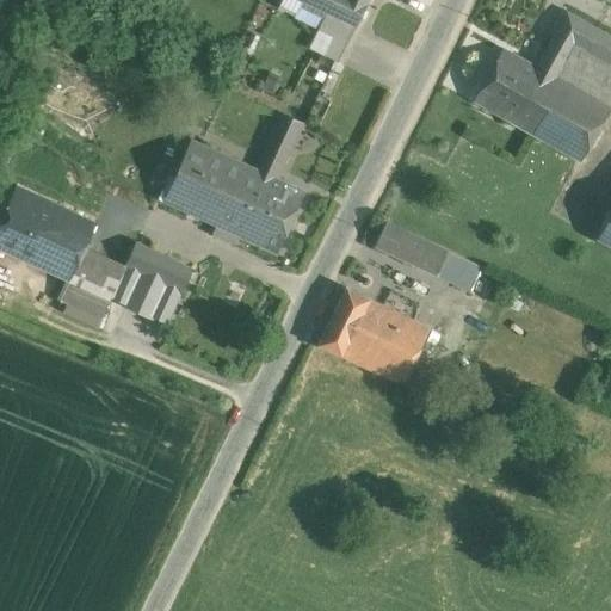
[(360,0),(298,0),(326,13),(353,26),(355,26),(366,2),(360,0)]
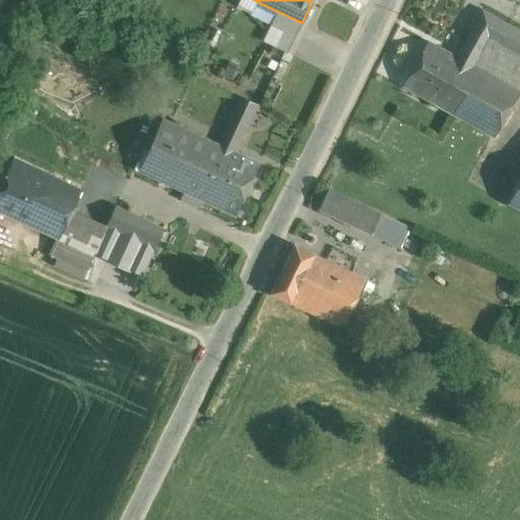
[(519,30),(481,9),(455,56),(475,68),(450,113),(493,137),(519,88),(519,30)]
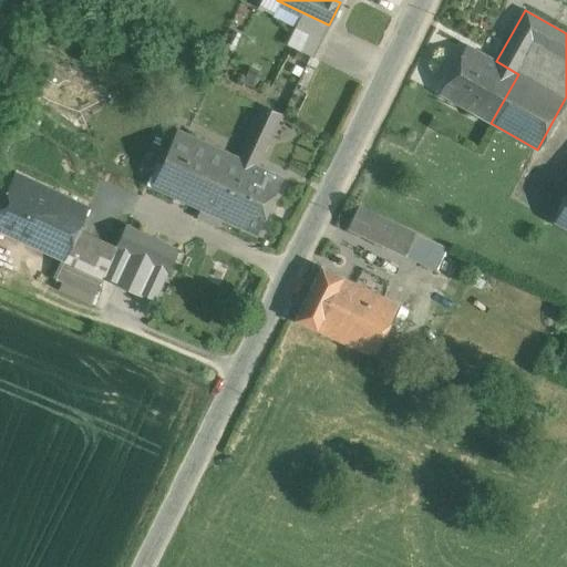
[(328,24),(302,12),(295,28),(320,41),(328,24)]
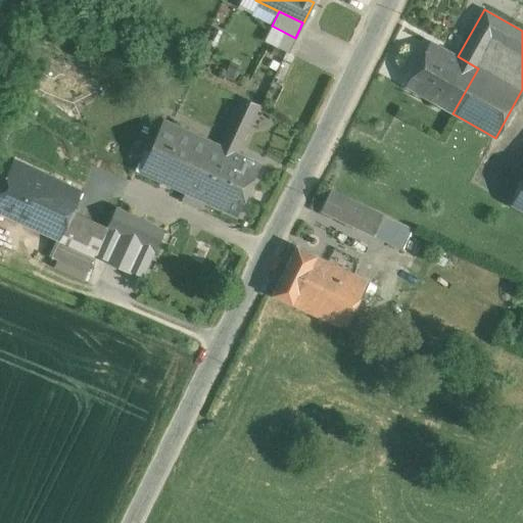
[(295,38),(272,26),(265,40),(288,52),(295,38)]
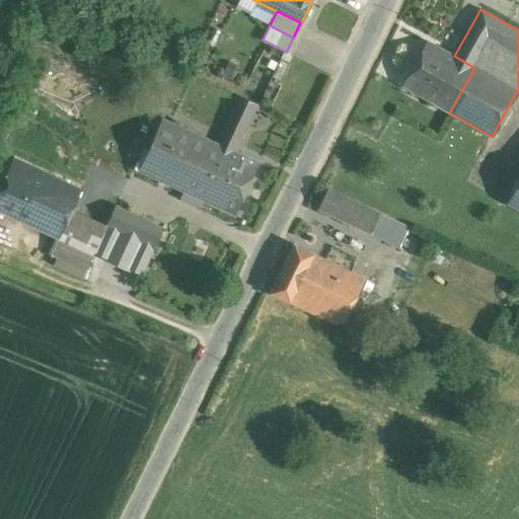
[(454,56),(426,41),(401,85),(449,113),(474,68),(454,56)]
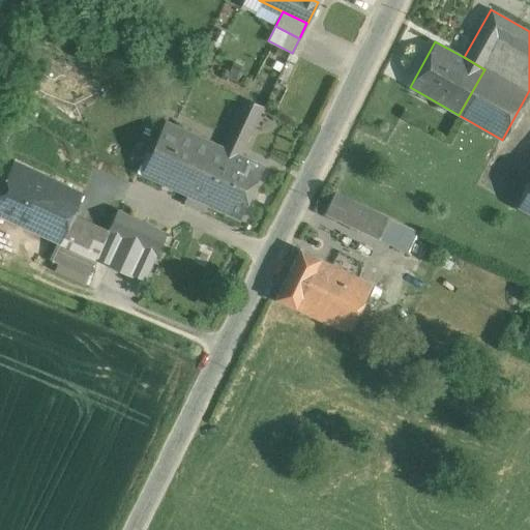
[(243,98),(224,140),(221,146),(239,155),(262,106),(243,98)]
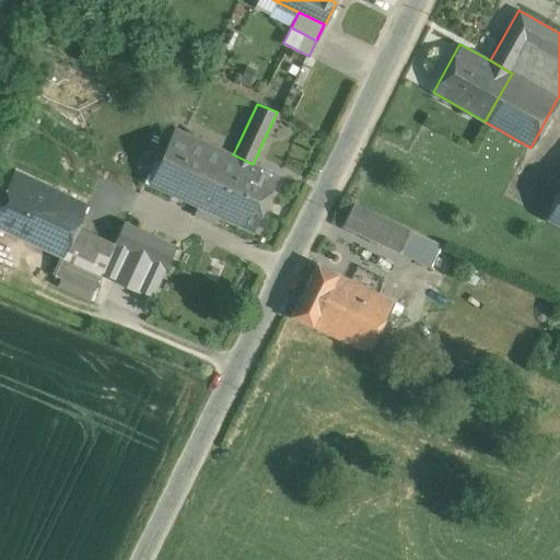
[(233,154),(174,128),(149,184),(207,210),(233,154)]
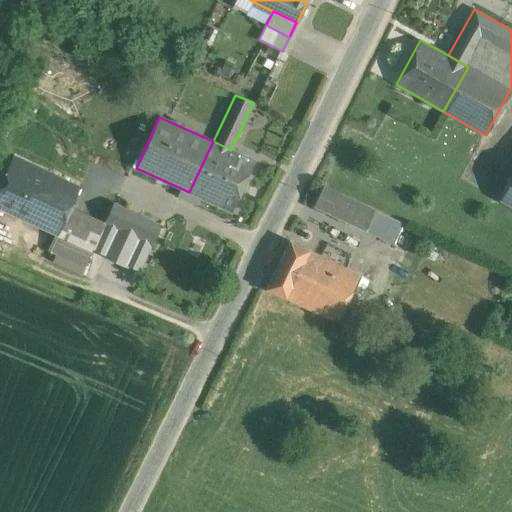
[(231,150),(213,141),(189,192),(231,211),(253,160),(231,150)]
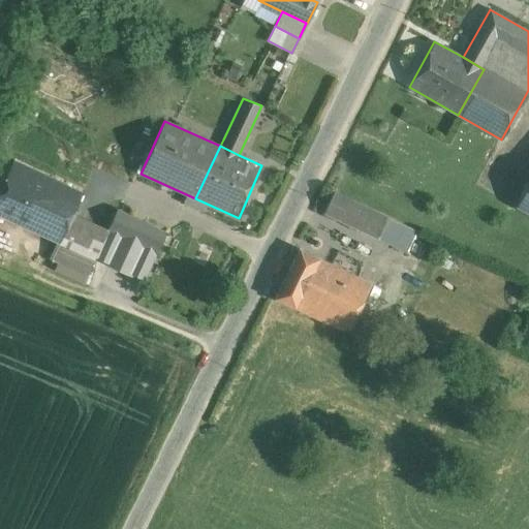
[(81,193),(12,162),(0,188),(0,215),(58,243),(57,246),(93,262),(105,235),(69,218),(81,193)]
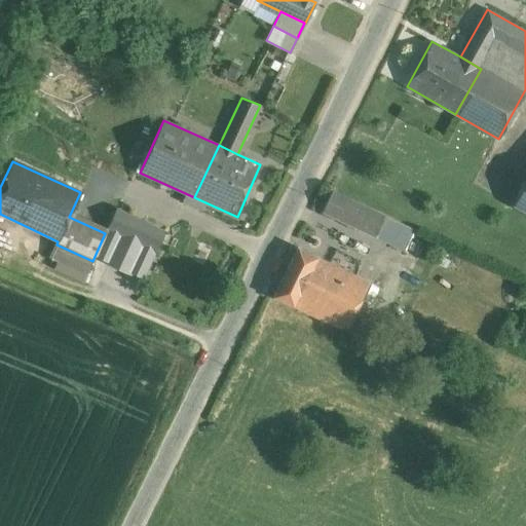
[(525,180),(513,204),(525,212),(525,180)]
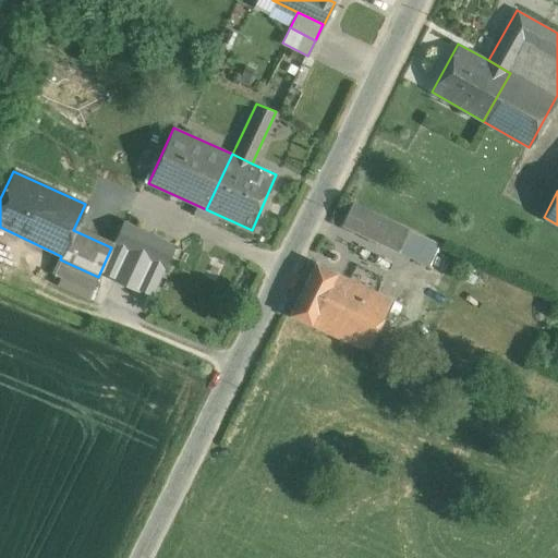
[(427,239),(352,203),(341,225),(417,261),(427,239)]
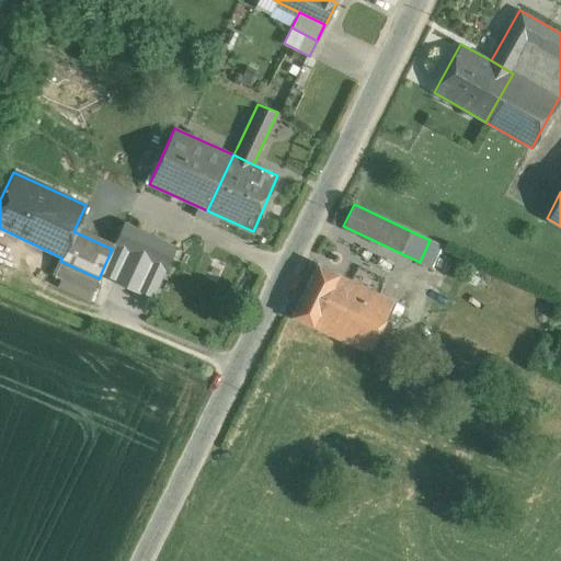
[(175,247),(123,222),(112,249),(163,273),(175,247)]
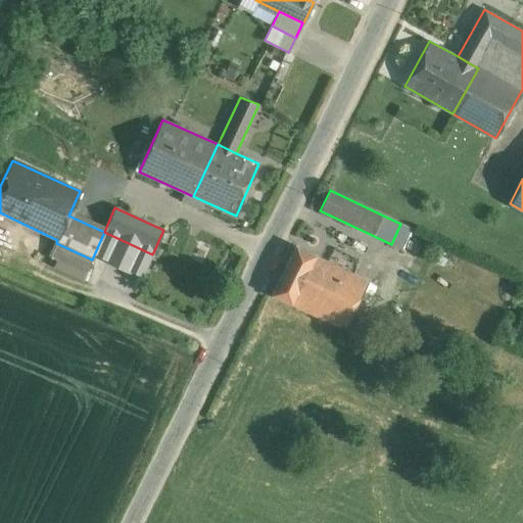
[(328,262),(295,246),(272,295),(303,311),(328,262)]
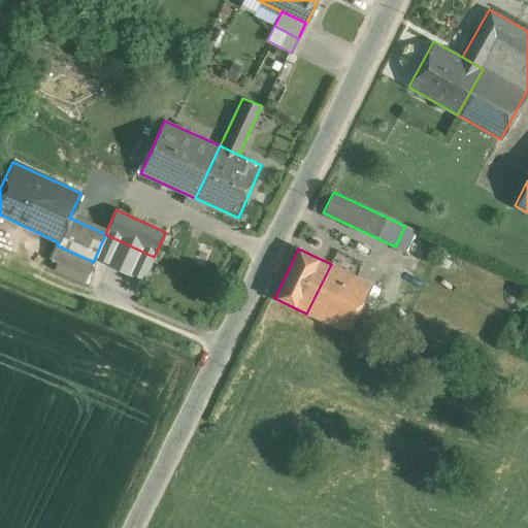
[(331,264),(306,314),(347,333),(370,284),(331,264)]
